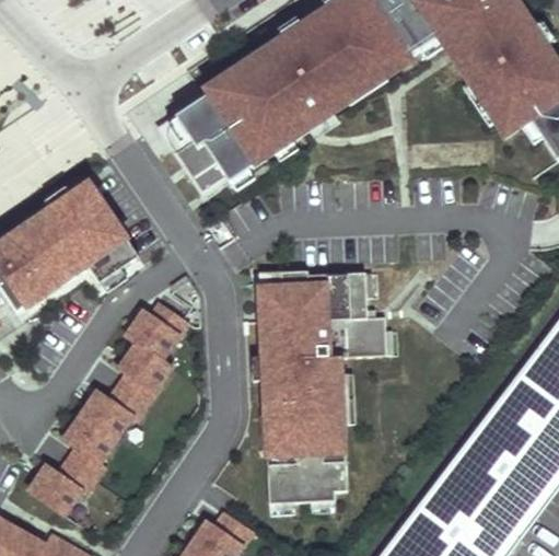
[(206,197),(231,180),(228,175),(206,190),(174,143),(173,140),(172,136),(171,129),(173,125),(175,119),(177,118),(275,53),(271,48),(344,0),(327,0),(332,6),(305,23),(301,16),(282,27),(287,35),(261,51),(260,49),(242,61),(243,64),(229,73),(228,71),(209,83),(210,85),(207,89),(210,93),(159,127),(206,197)]
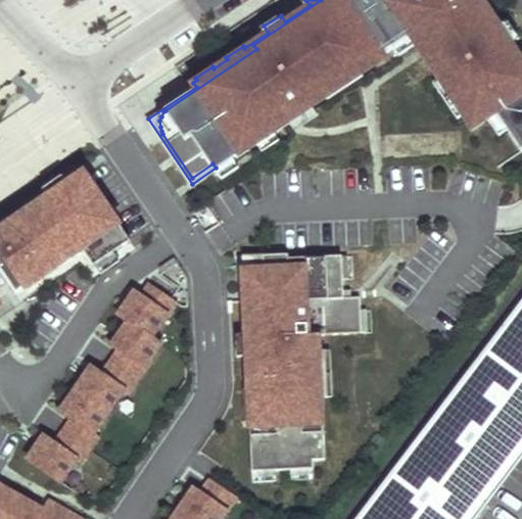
[(212,163),(216,168),(217,170),(218,169),(234,157),(239,154),(300,113),(297,109),(325,90),(324,88),(358,65),(360,67),(386,50),(394,44),(412,33),(418,42),(441,77),(443,75),(467,110),(465,112),(474,126),(489,115),(497,110),(509,128),(521,147),(521,53),(514,42),(503,25),(486,0),(321,0),(253,45),(256,49),(165,110),(163,111),(161,116),(159,121),(160,127),(161,131),(162,134),(192,178),(212,163)]
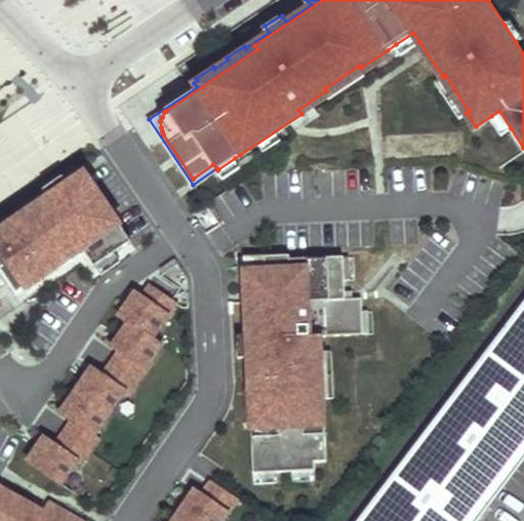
[(513,19),(505,25),(516,42),(523,37),(523,35),(513,19)]
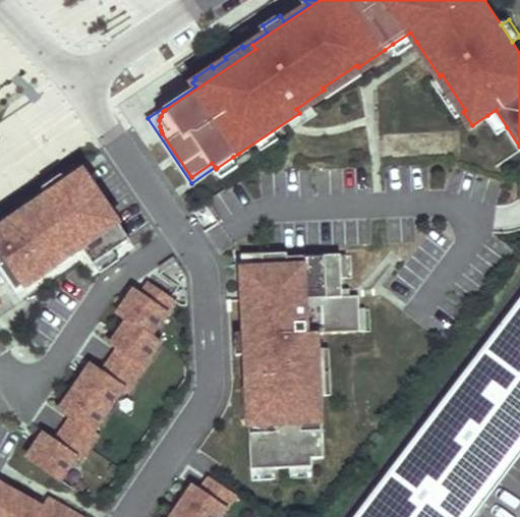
[(410,33),(393,44),(399,53),(416,42),(410,33)]
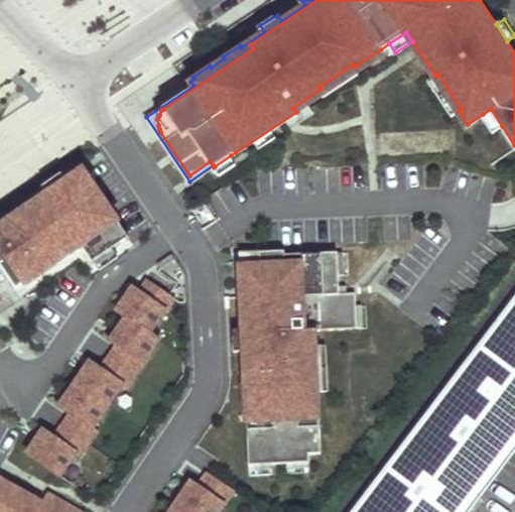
[(296,112),(236,152),(238,154),(256,142),(260,148),(277,137),(273,131),(288,121),(291,126),(314,111),(311,106),(386,56),(381,49),(355,67),(353,65),(319,87),(320,89),(293,108),(296,112)]
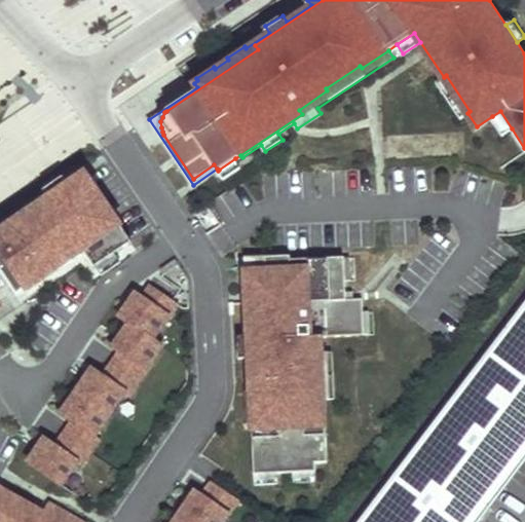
[(461,117),(467,113),(470,111),(446,75),(444,77),(438,81),(461,117)]
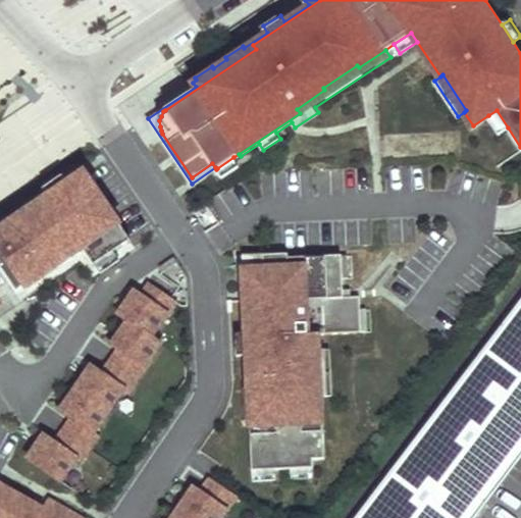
[(497,110),(488,115),(500,133),(508,127),(497,110)]
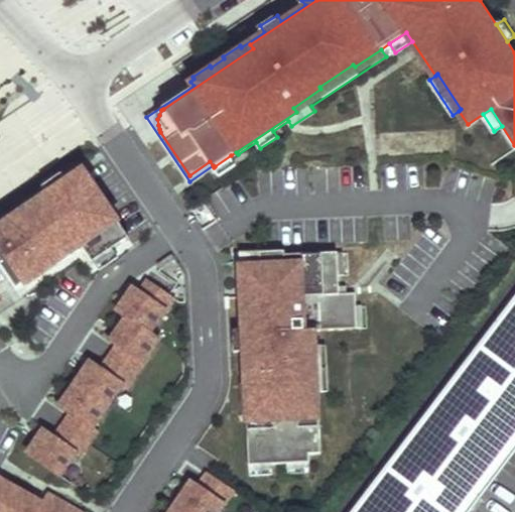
[(231,155),(215,166),(221,174),(237,163),(231,155)]
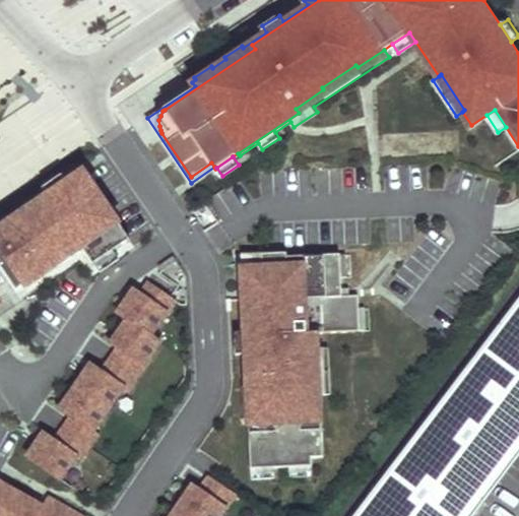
[(51,194),(0,229),(0,262),(4,269),(19,291),(84,246),(96,262),(116,249),(132,238),(86,170),(70,181),(51,194)]
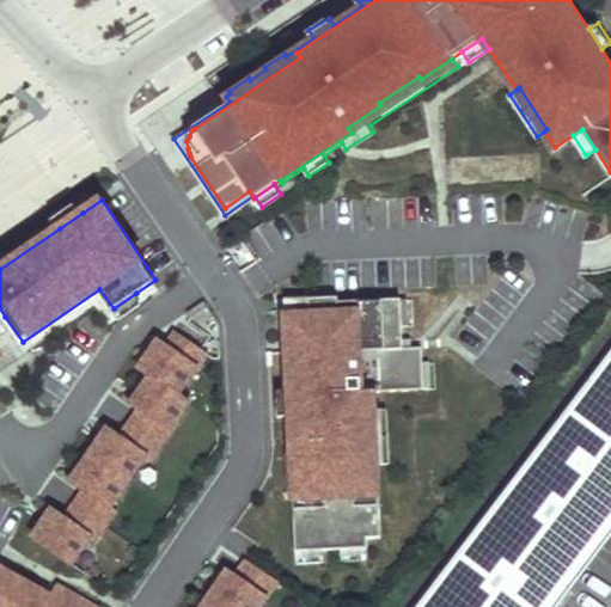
[(60,228),(83,213),(77,203),(54,219),(60,228)]
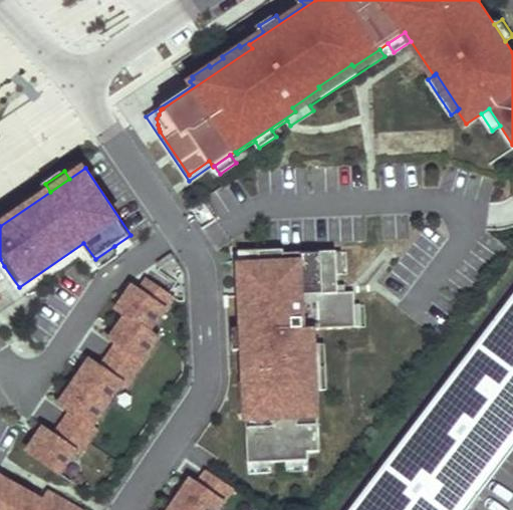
[(120,254),(114,246),(95,259),(100,267),(120,254)]
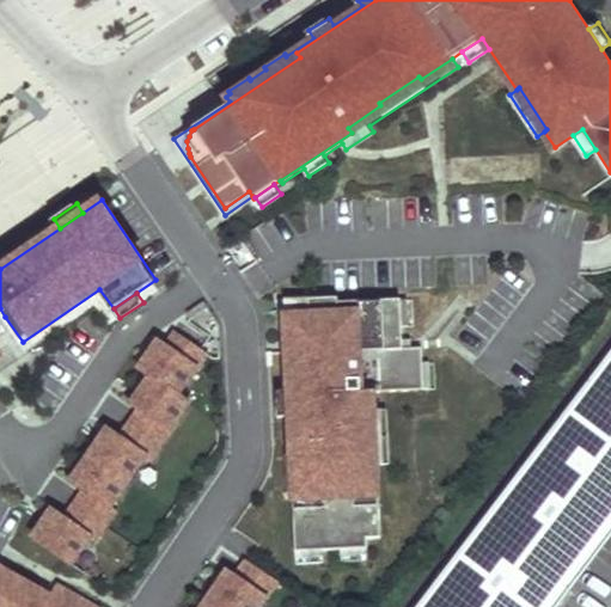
[(368,535),(382,535),(378,460),(376,406),(376,388),(425,386),(423,359),(423,345),(413,345),(404,347),(403,336),(403,323),(402,296),(341,299),(341,295),(299,296),(300,312),(287,313),(288,350),(291,387),(291,415),(293,453),(303,452),(305,483),(294,483),(298,549),(324,549),(342,547),(368,546),(368,535)]
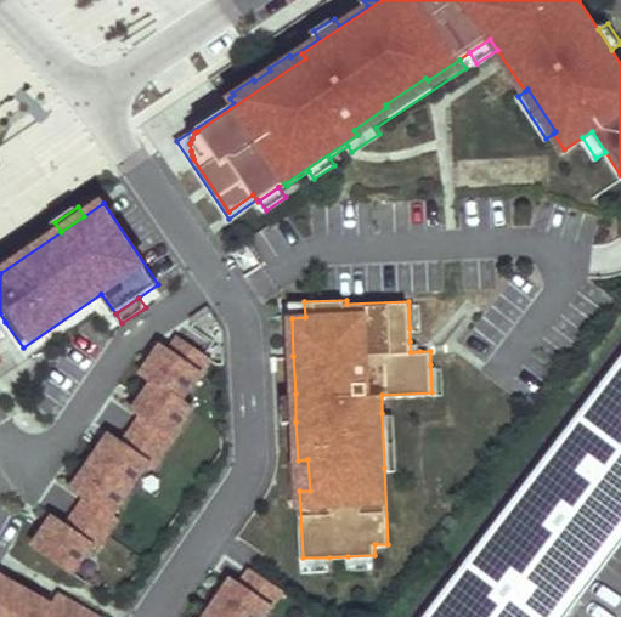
[(287,356),(293,356),(292,318),(305,317),(304,301),(284,301),(287,356)]
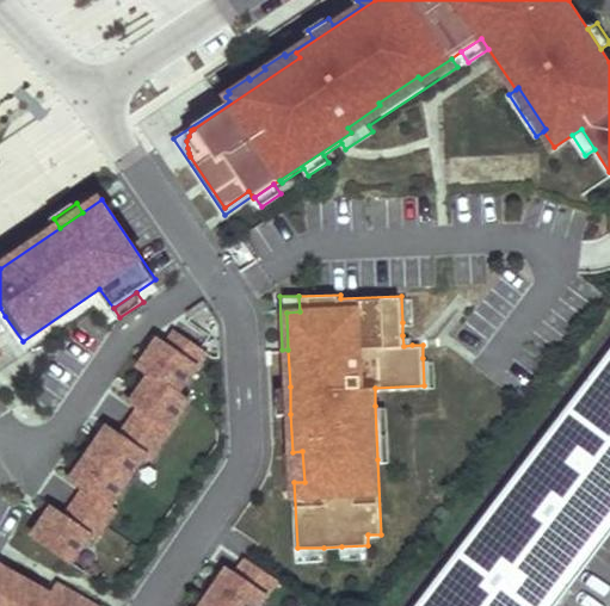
[(167,344),(198,365),(209,351),(177,329),(167,344)]
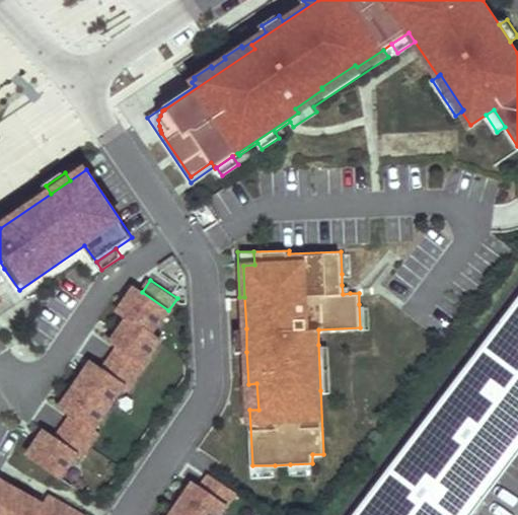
[(135,287),(119,310),(128,317),(152,334),(168,310),(142,292),(135,287)]
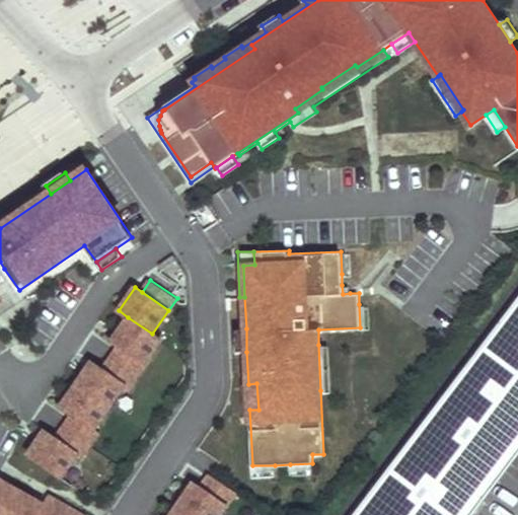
[(517,293),(350,514),(466,514),(517,446),(517,293)]
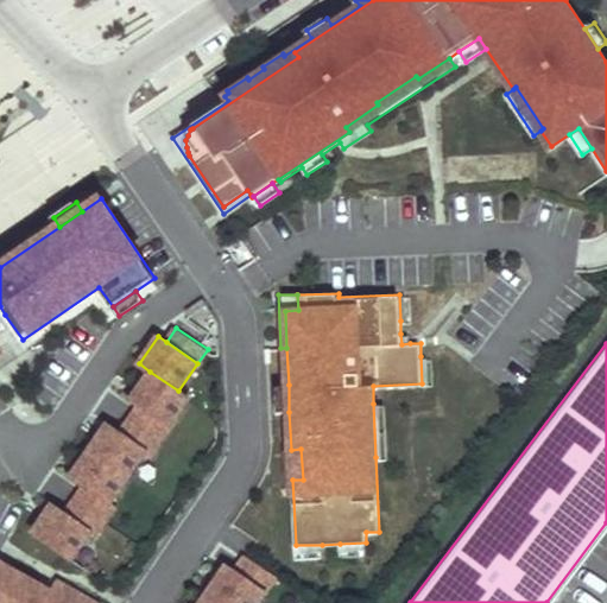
[(421,356),(422,383),(434,382),(432,356),(421,356)]
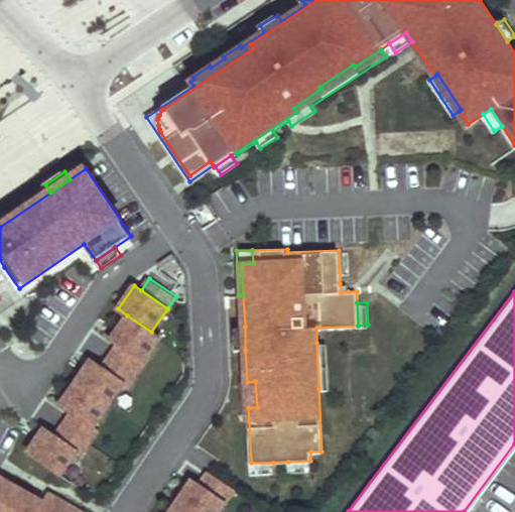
[(127,315),(112,338),(119,343),(145,361),(161,338),(151,332),(127,315)]
